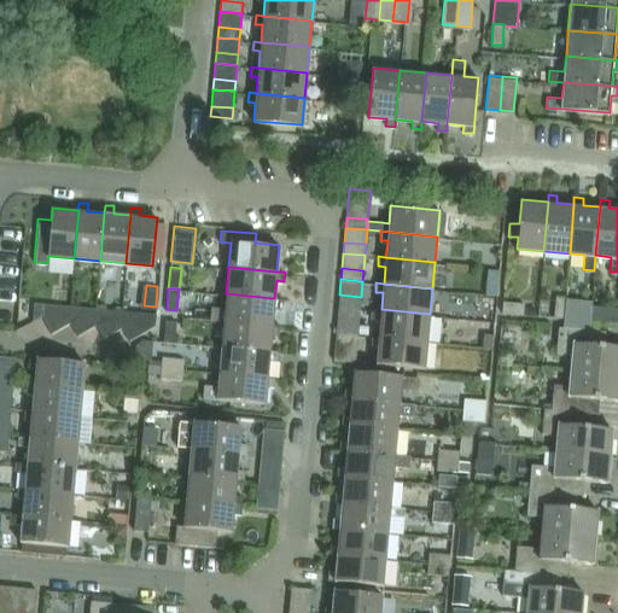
[(274,298),(226,293),(225,307),(210,305),(210,319),(223,320),(273,323),(274,307),(281,308),(283,298),(274,298)]
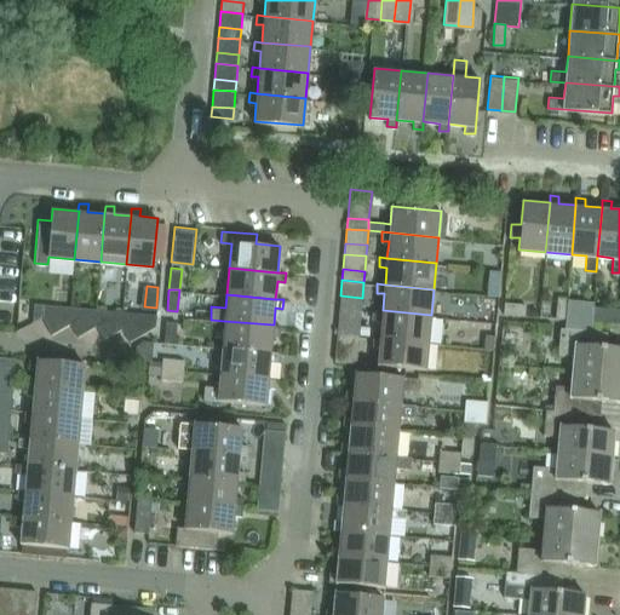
[(555,316),(566,317),(567,298),(567,295),(557,294),(555,316)]
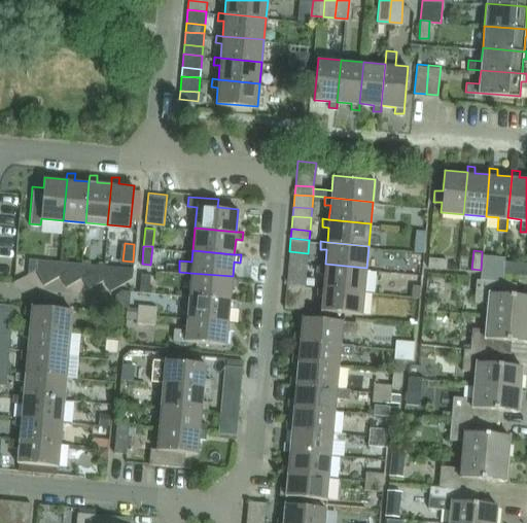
[(308,253),(289,251),(288,260),(307,262),(308,253)]
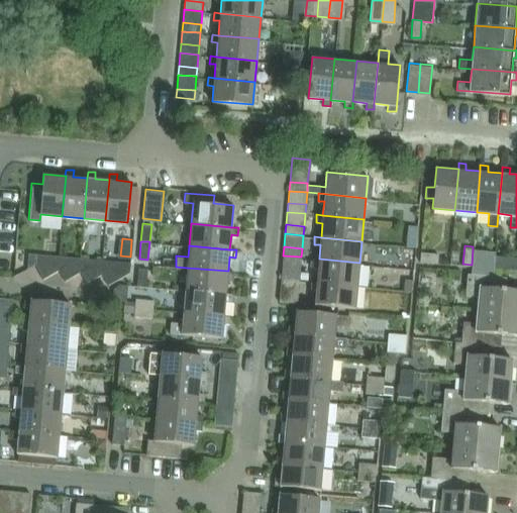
[(493,274),(494,267),(495,254),(495,250),(473,248),(472,265),(471,271),(471,272),(493,274)]
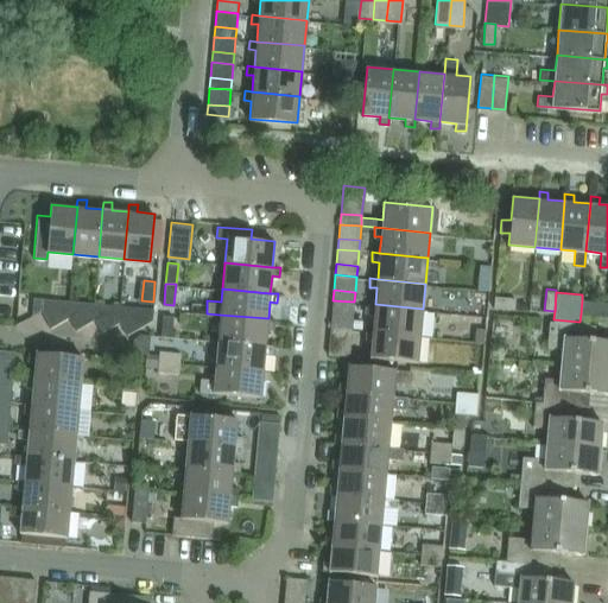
[(515,297),(494,294),(493,305),(514,308),(515,297)]
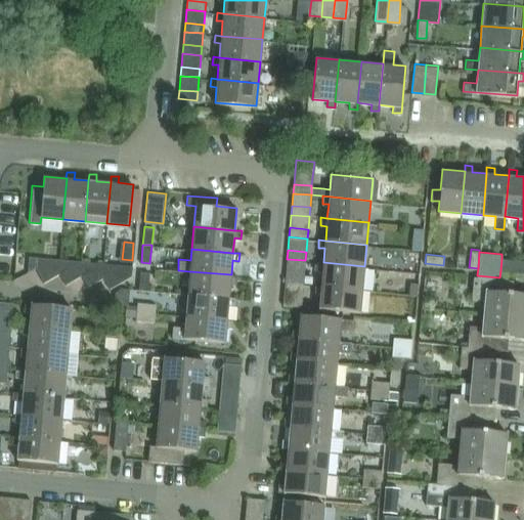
[(37,256),(36,266),(36,267),(43,282),(59,272),(63,269),(66,259),(37,256)]
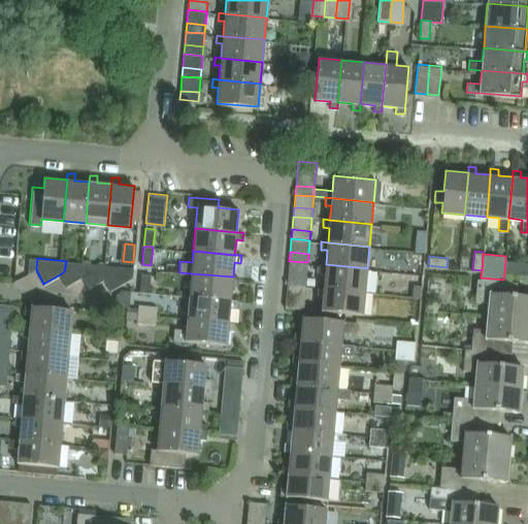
[(527,261),(505,260),(504,272),(527,273),(527,261)]
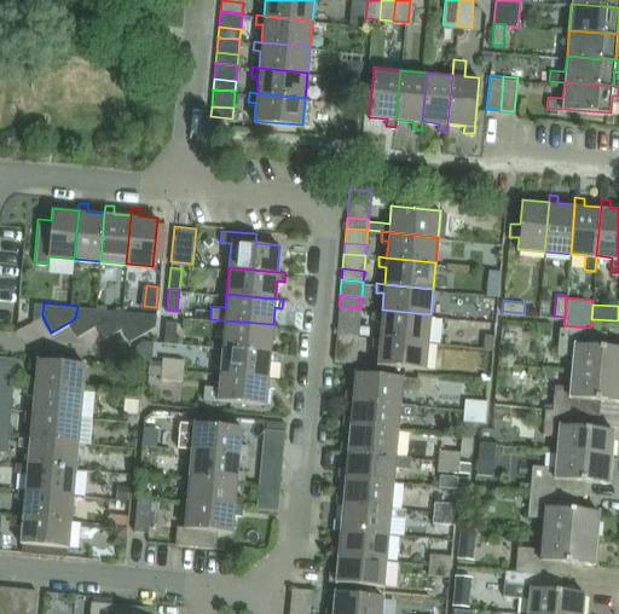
[(77,335),(96,324),(102,320),(103,308),(77,306),(75,318),(70,322),(77,335)]
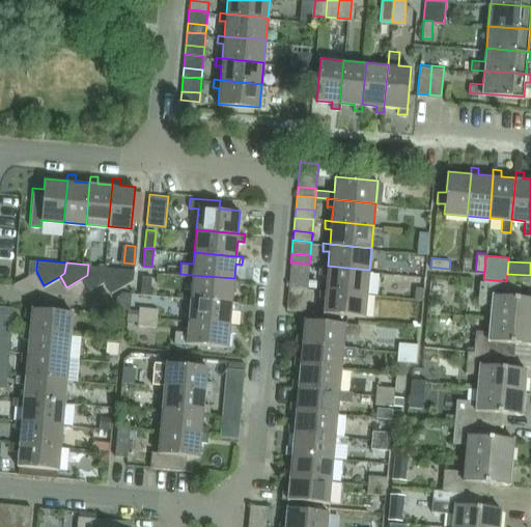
[(289,276),(308,277),(309,264),(290,262),(289,276)]
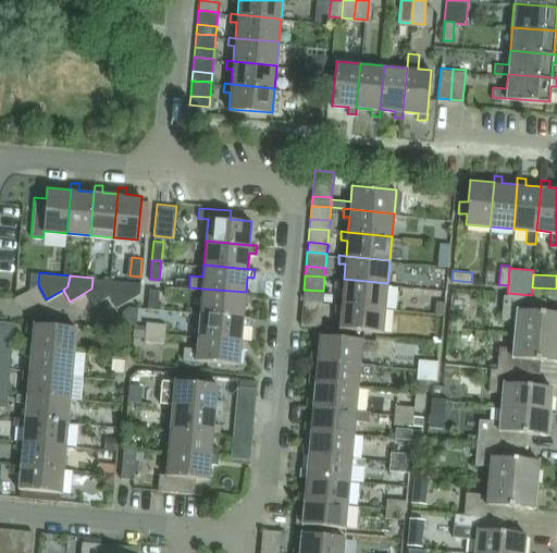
[(114,291),(116,280),(93,278),(91,289),(86,292),(93,304),(110,294),(114,291)]
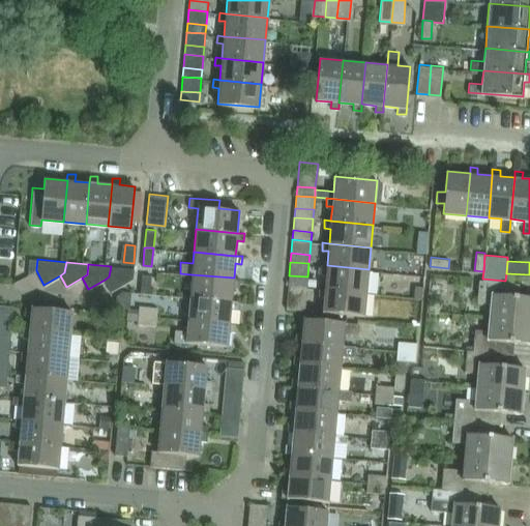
[(366,292),(369,269),(327,265),(320,264),(320,272),(326,273),(325,288),(366,292)]
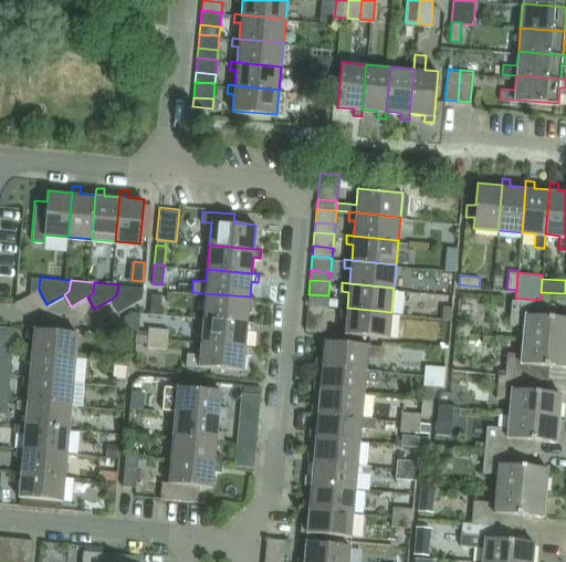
[(142,298),(143,287),(118,284),(116,295),(112,299),(118,311),(142,298)]
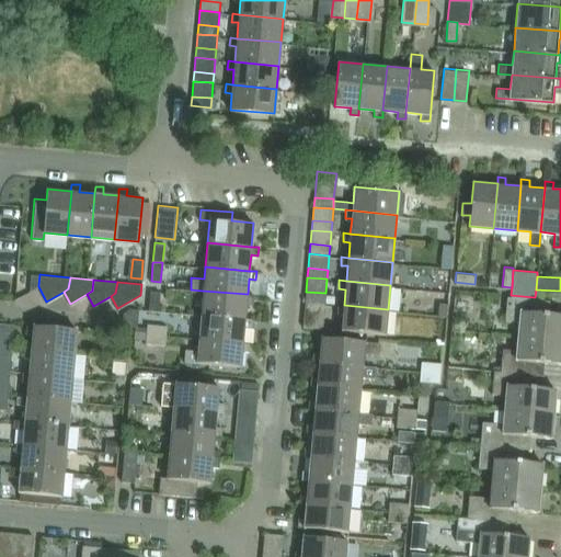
[(158,309),(160,291),(150,290),(148,309),(158,309)]
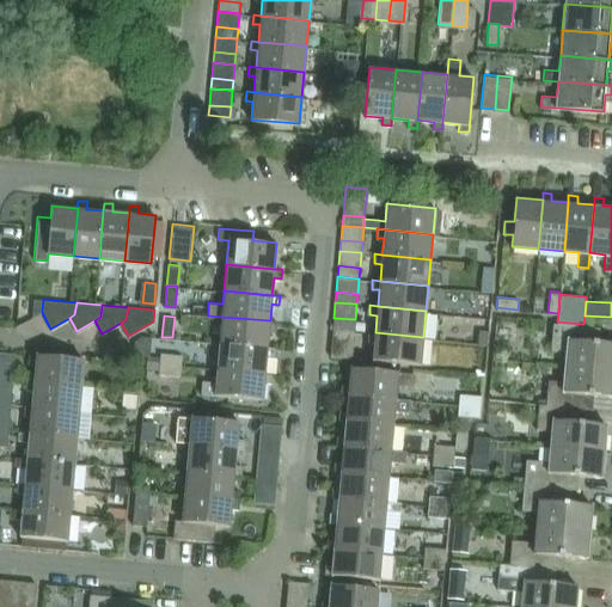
[(221,317),(219,342),(268,347),(269,330),(276,330),(277,320),(270,320),(221,317)]
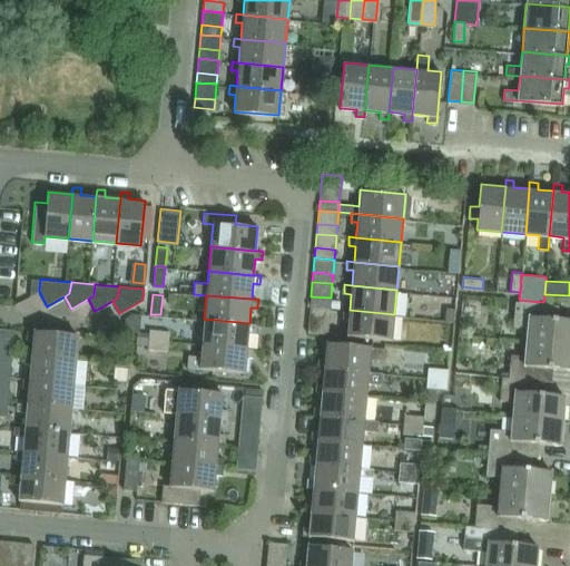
[(331,298),(311,296),(310,305),(330,308),(331,298)]
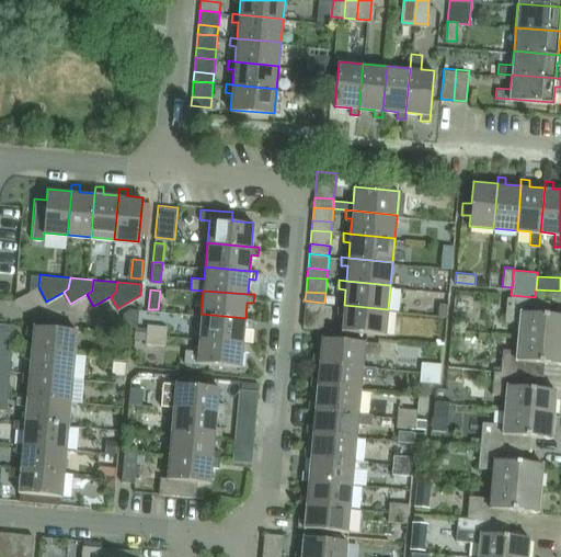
[(518,320),(517,334),(560,338),(560,314),(540,311),(541,298),(506,295),(504,318),(518,320)]
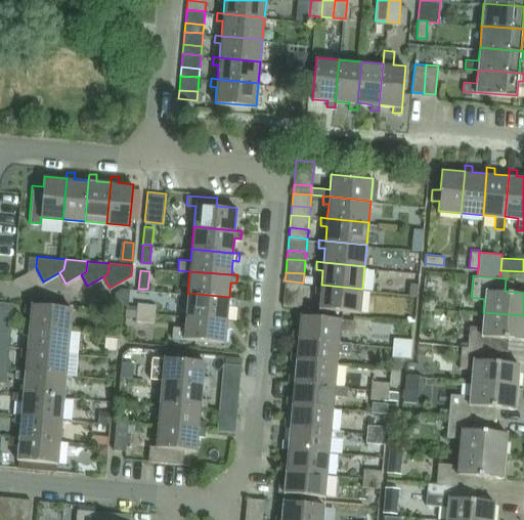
[(284,295),(302,297),(303,283),(285,280),(284,295)]
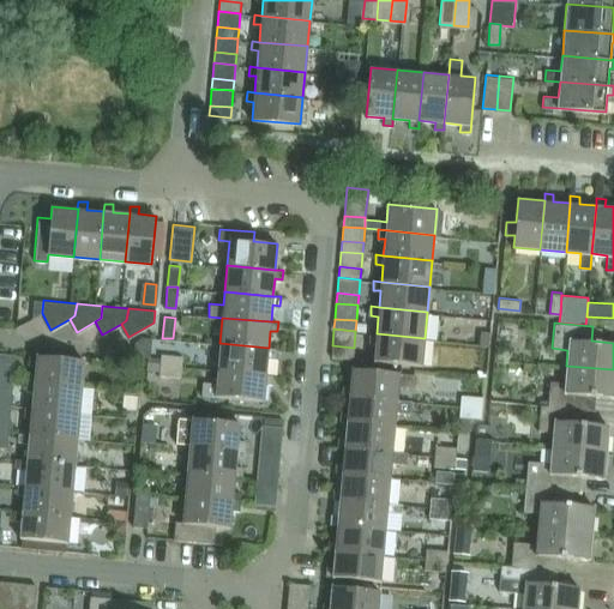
[(425,338),(377,333),(369,332),(368,342),(375,342),(374,360),(422,365),(425,338)]
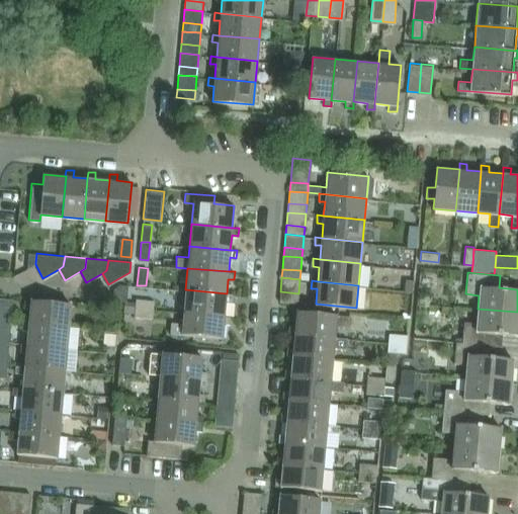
[(185,289),(183,312),(225,315),(226,301),(232,302),(233,293),(227,293),(185,289)]
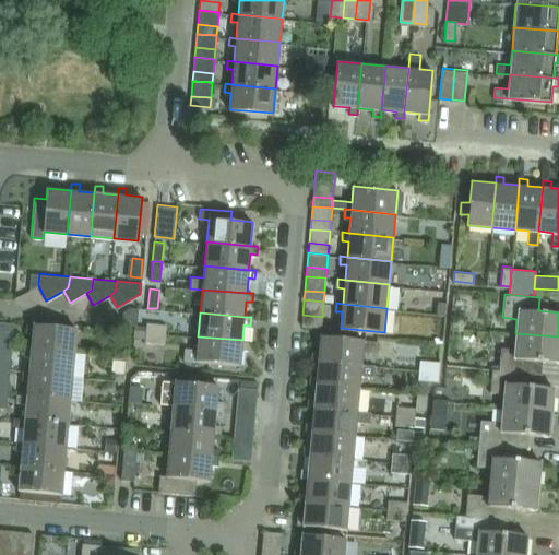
[(322,317),(302,315),(301,325),(321,326),(322,317)]
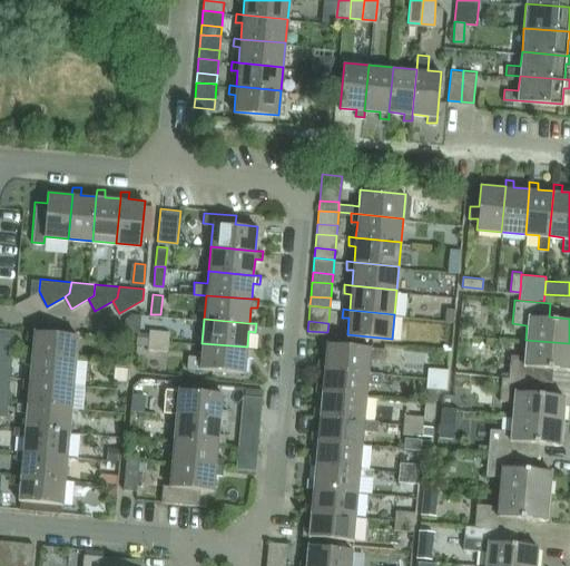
[(0,341),(12,342),(13,328),(0,327),(0,341)]
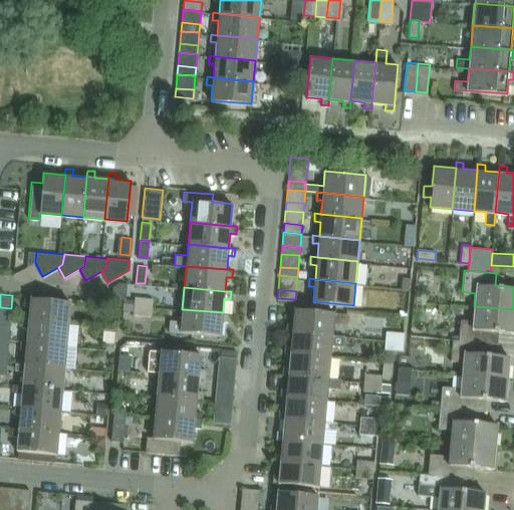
[(135,296),(134,304),(152,306),(153,297),(135,296)]
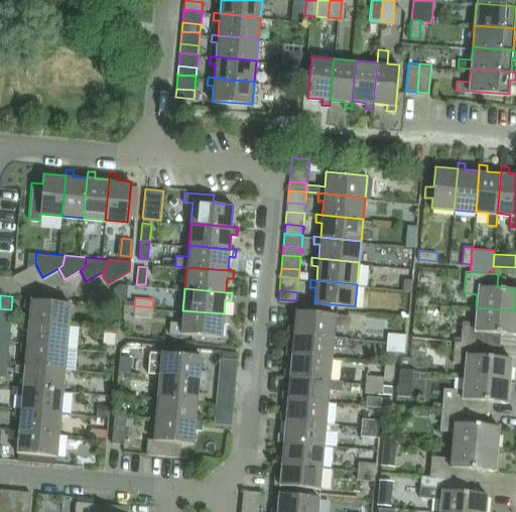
[(28,321),(69,325),(71,302),(24,298),(23,305),(29,306),(28,321)]
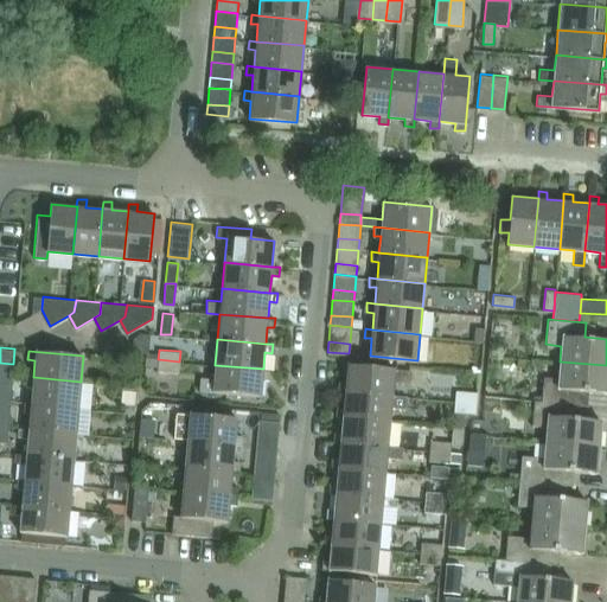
[(179,362),(158,359),(158,365),(158,370),(178,371),(179,362)]
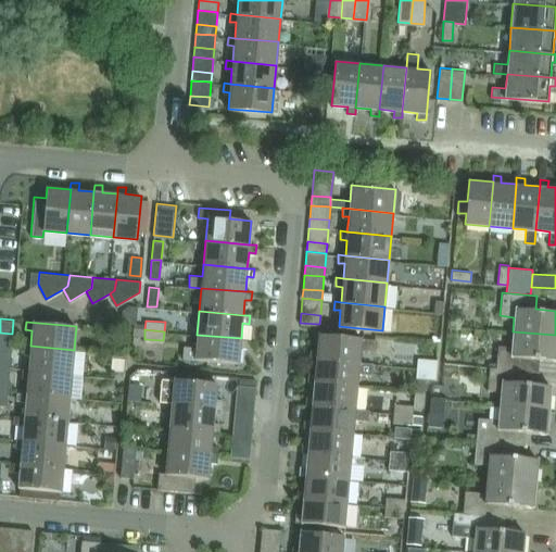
[(489,366),(530,369),(531,358),(555,359),(555,335),(513,331),(512,346),(497,345),(495,366),(489,366)]
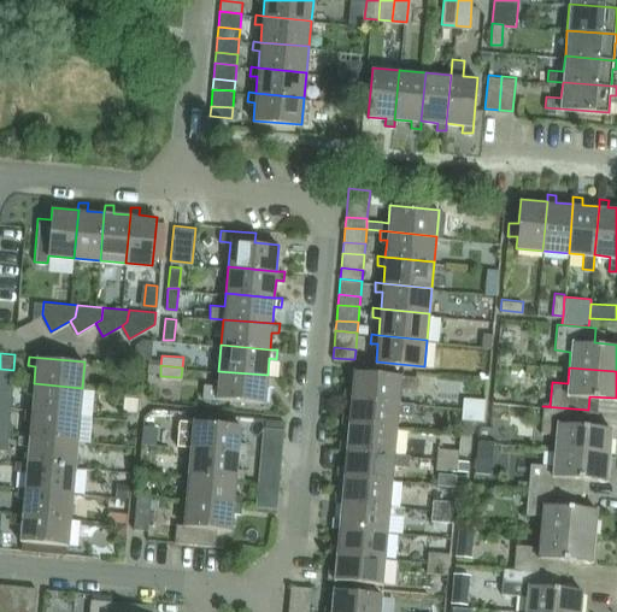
[(13,370),(0,369),(0,378),(12,381),(13,370)]
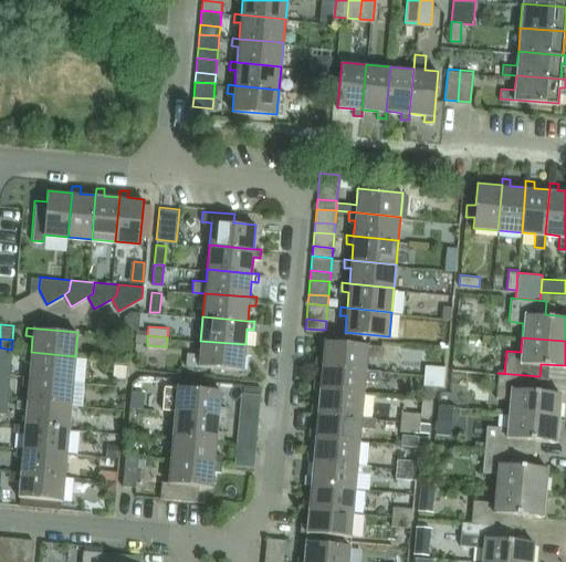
[(366,367),(367,356),(380,357),(381,345),(368,343),(324,340),(322,355),(315,355),(315,364),(322,364),(366,367)]
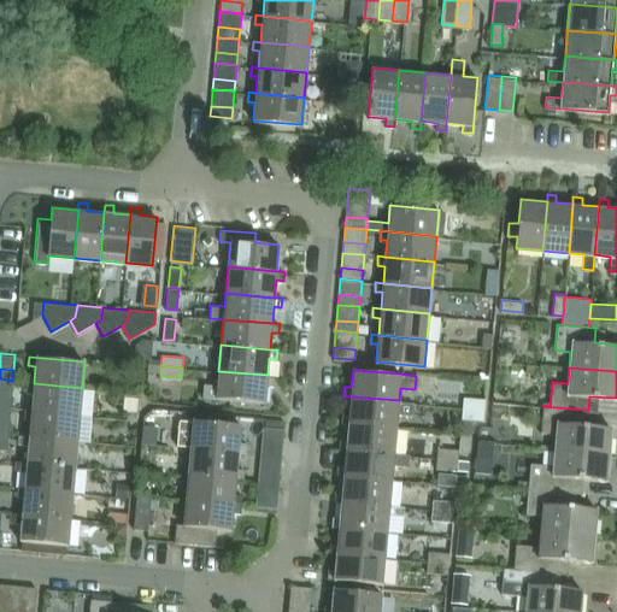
[(218,371),(218,383),(203,382),(201,395),(217,398),(265,401),(266,384),(274,384),(275,375),(268,375),(218,371)]
